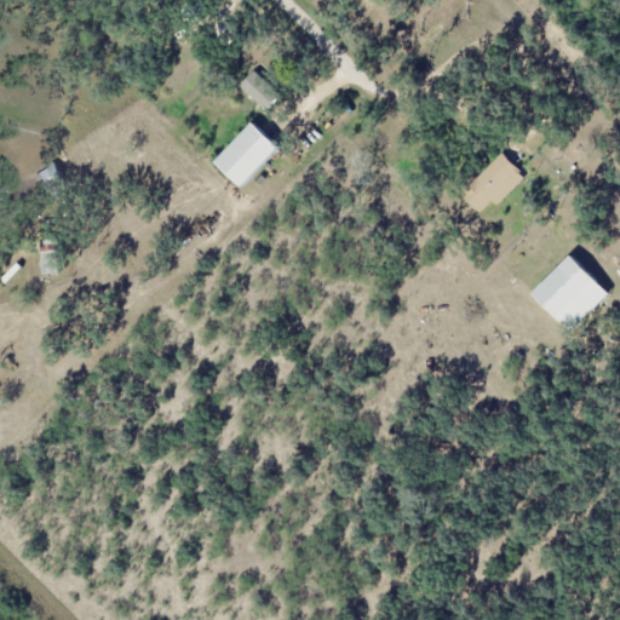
[(263,108),(279,93),(256,69),(240,82),(263,108)]
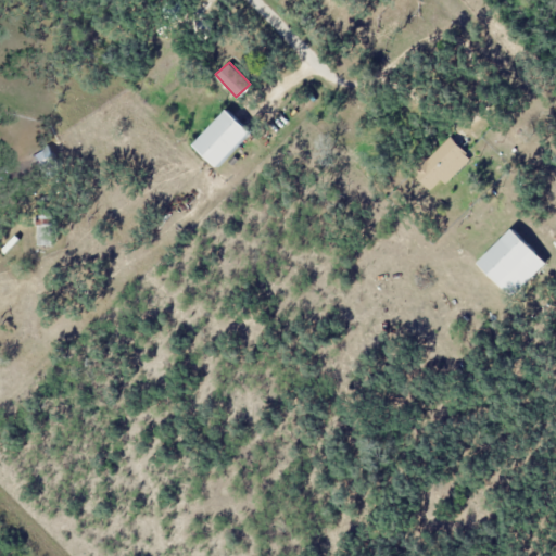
[(192,143),(216,167),(251,133),(227,109),(192,143)]
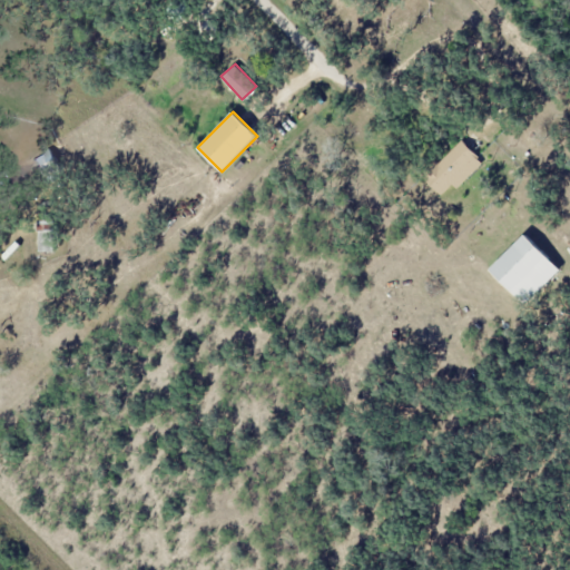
[(457,187),(482,161),(460,139),(423,177),(441,195),(452,184),(457,187)]
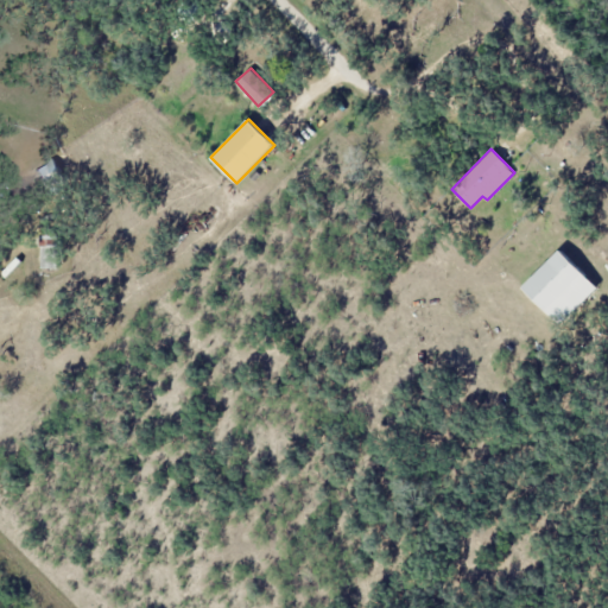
[(62,176),(52,158),(33,169),(43,187),(62,176)]
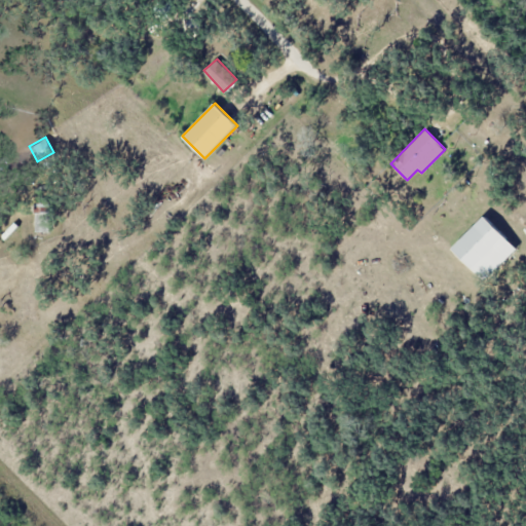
[(48,203),(34,203),(34,231),(48,231),(48,203)]
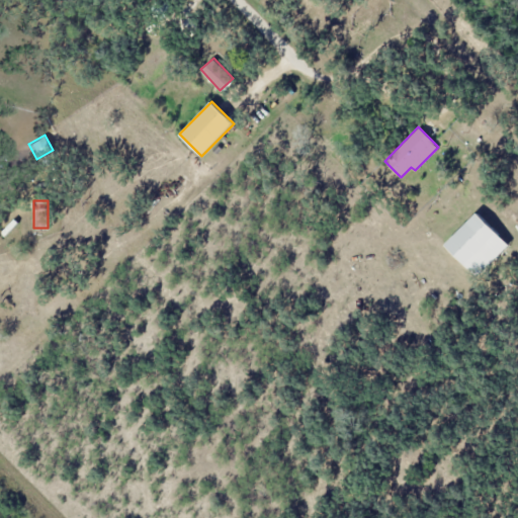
[(444,244),(477,277),(509,245),(477,212),(444,244)]
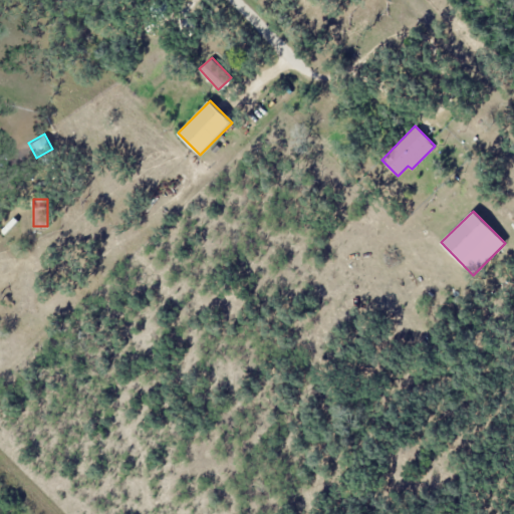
All buildings are outlined.
